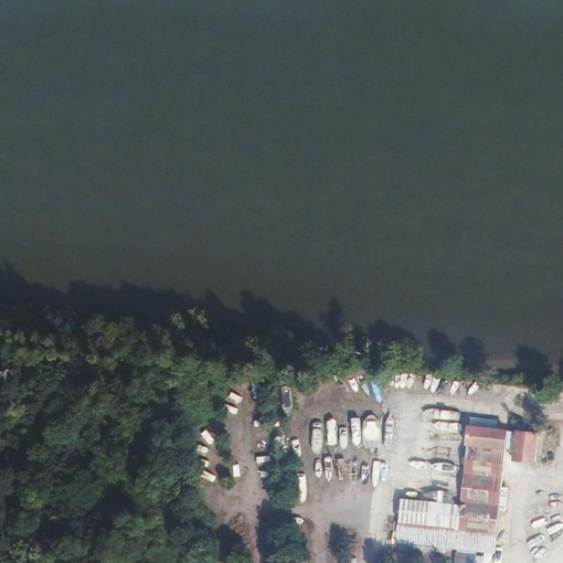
[(289,405),(289,384),(280,384),(280,405),(289,405)]
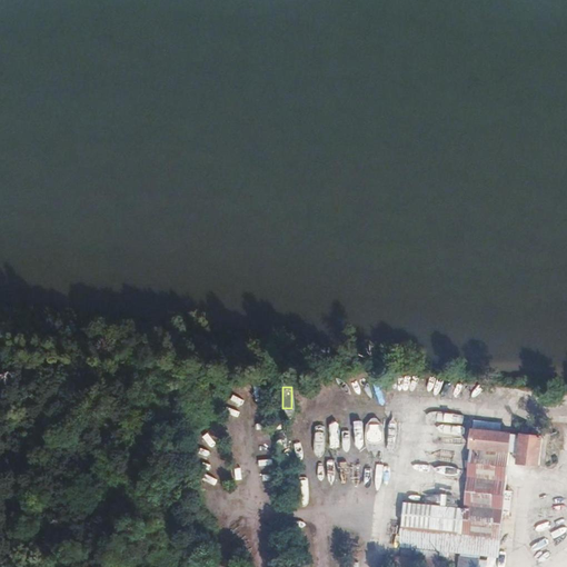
[(471,429),(494,430),(494,418),(474,417),(471,429)]
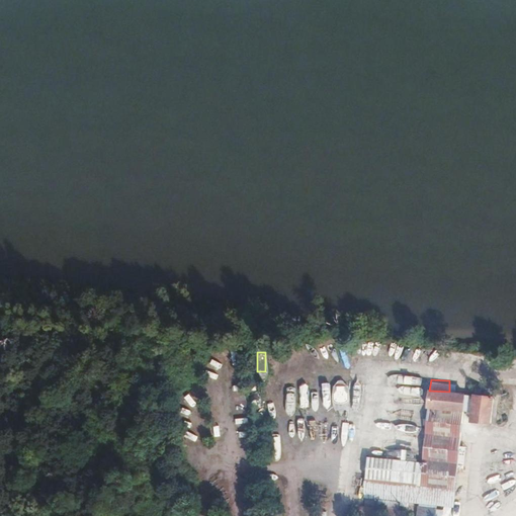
[(248,397),(261,398),(262,382),(249,381),(248,397)]
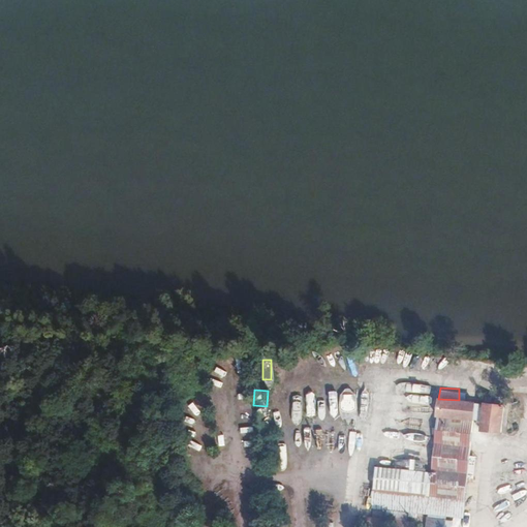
[(473,402),(459,400),(438,399),(427,492),(371,486),(369,507),(447,514),(451,498),(464,498),(473,402)]
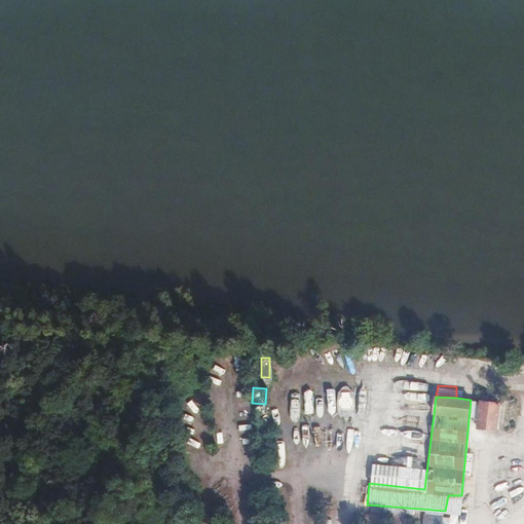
[(479,426),(496,429),(499,404),(482,402),(479,426)]
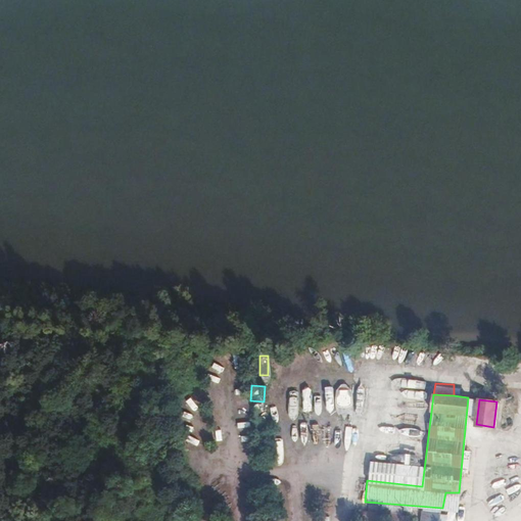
[(393,450),(424,448),(424,438),(393,440),(393,450)]
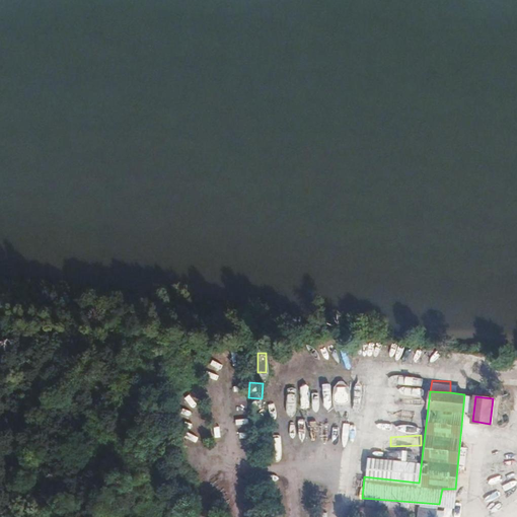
[(496,449),(497,459),(510,458),(509,448),(496,449)]
